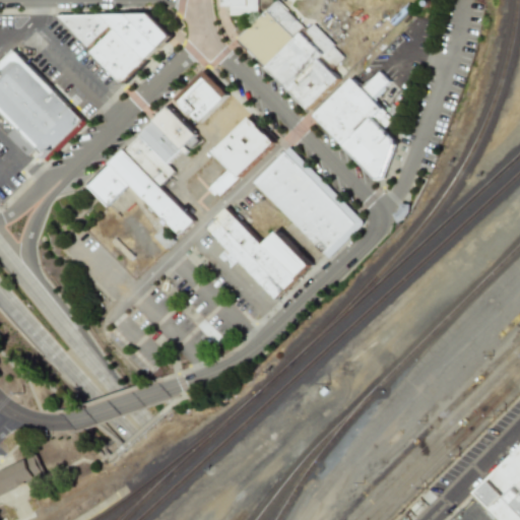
[(257,0),(257,15),(230,15),(230,6),(221,6),(221,0),(257,0)]
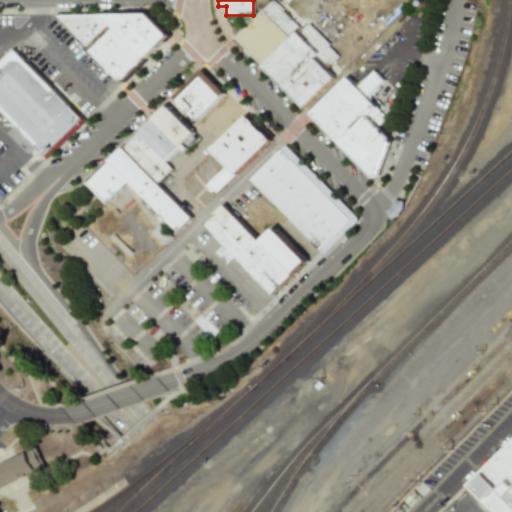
[(273,1),(238,34),(307,106),(342,73),(273,1)]
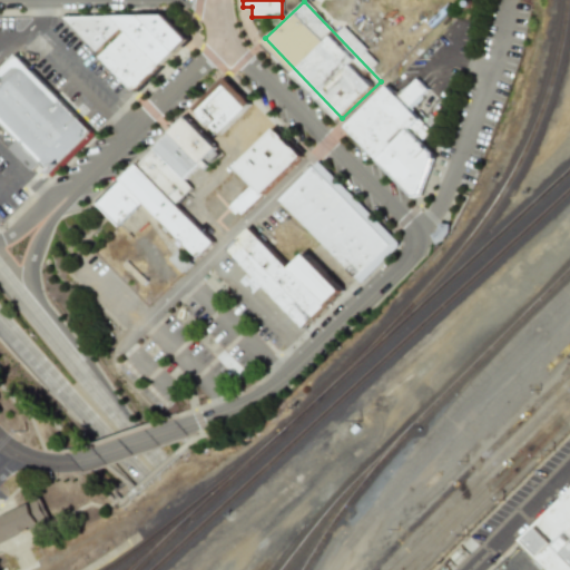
[(134,90),(186,40),(161,15),(61,17),(134,90)]
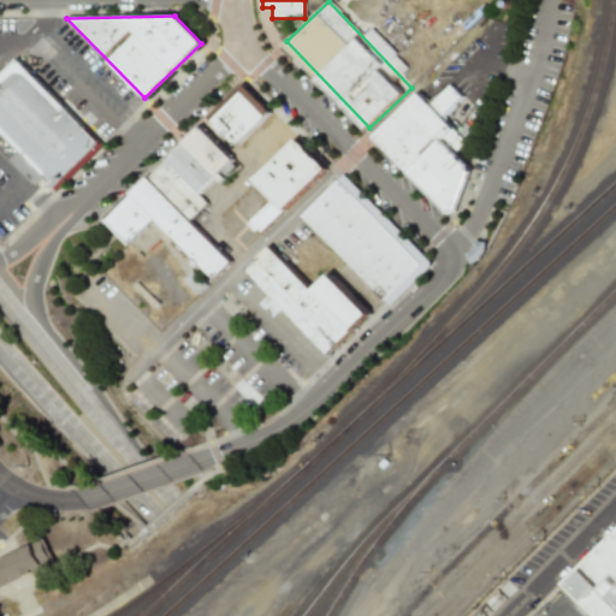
[(0,81),(21,60),(104,146),(58,190),(0,131),(0,81)]
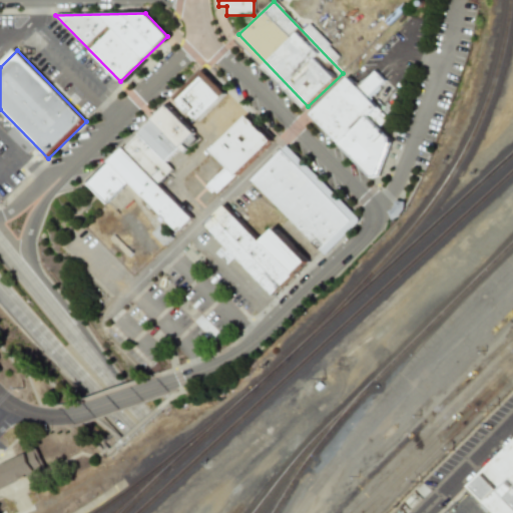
[(352,76),(314,114),(373,173),(378,172),(391,134),(381,123),(386,111),(382,104),(395,90),(377,67),(361,84),(352,76)]
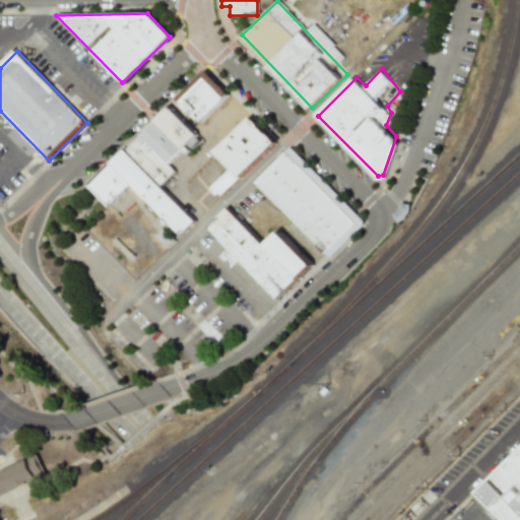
[(204,70),(228,93),(200,122),(176,99),(204,70)]
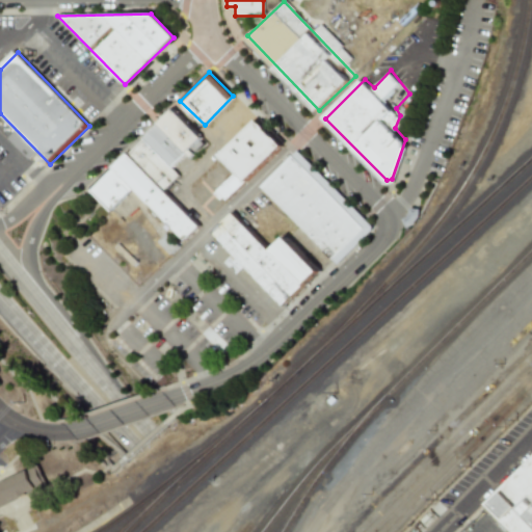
[(173,108),(201,137),(186,153),(157,124),(173,108)]
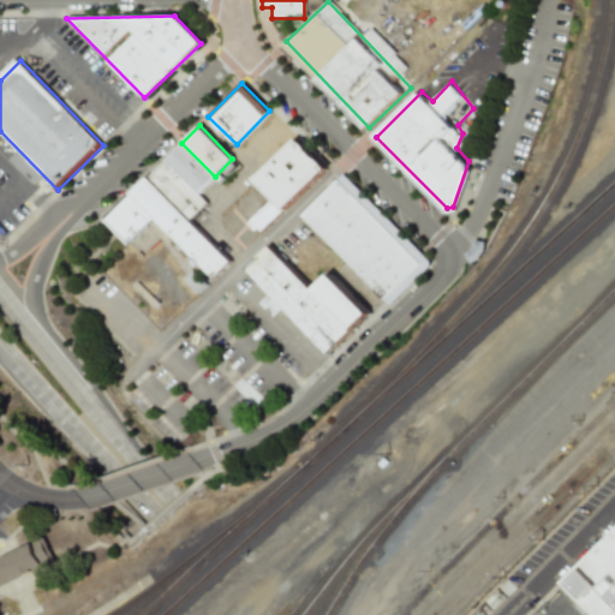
[(294,137),(324,168),(261,232),(256,227),(252,231),(246,224),(270,199),(250,179),(294,137)]
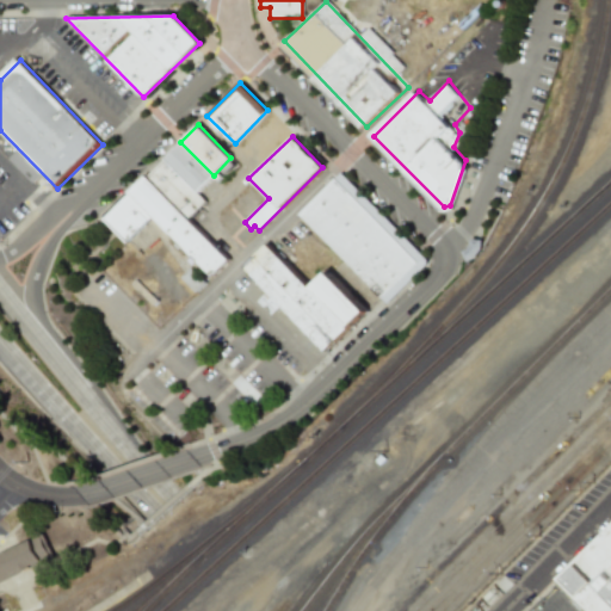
[(180,142),(214,176),(197,192),(164,159),(180,142)]
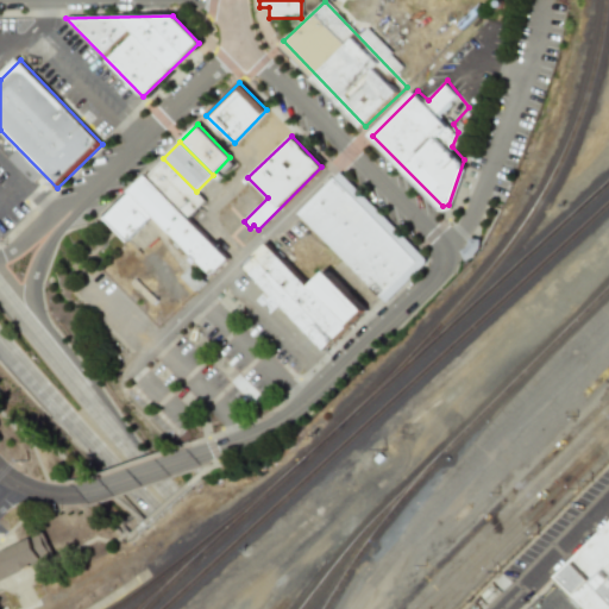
[(163,158),(205,200),(187,218),(145,175),(163,158)]
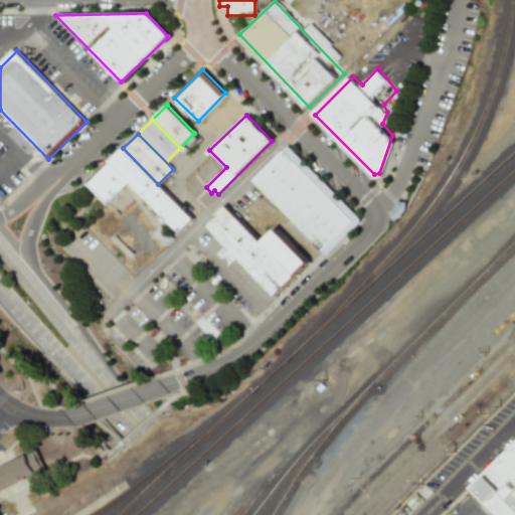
[(286,147),(360,221),(325,256),(250,181),(286,147)]
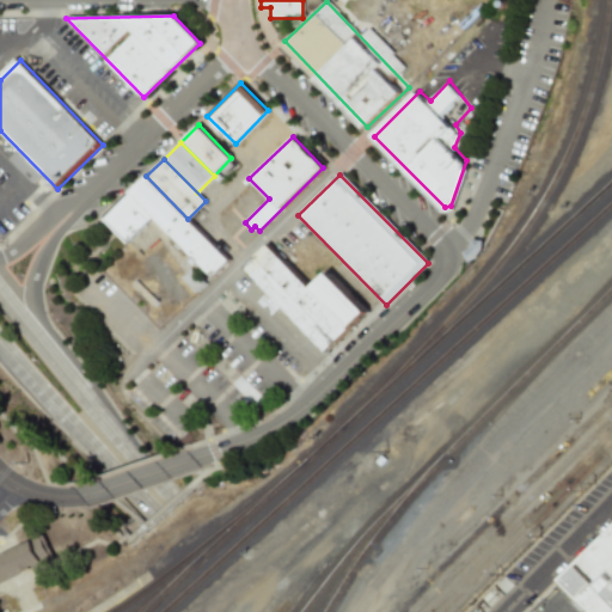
[(146,176),(130,193),(153,216),(212,276),(228,259),(188,219),(146,176)]
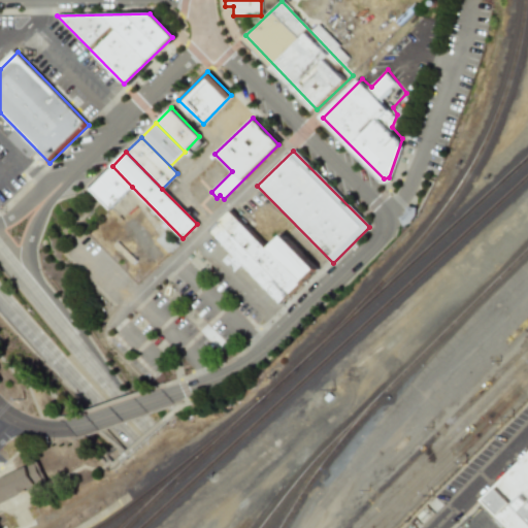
[(132,187),(107,210),(88,190),(112,166),(132,187)]
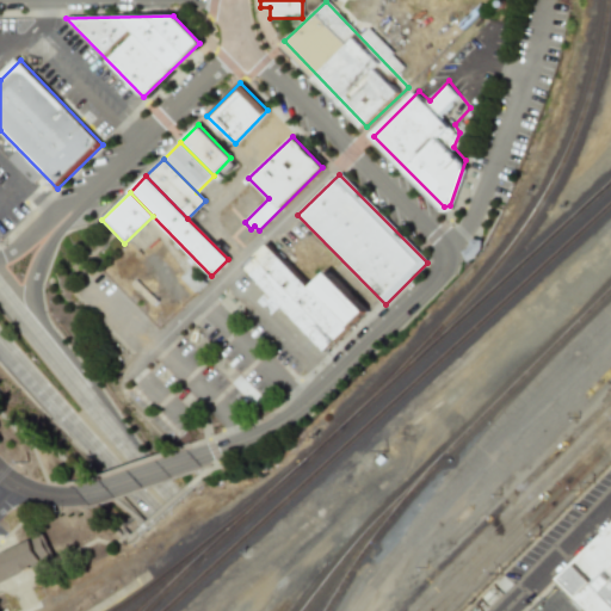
[(467,261),(475,257),(479,250),(481,240),(470,240),(469,245),(466,250),(461,252),(467,261)]
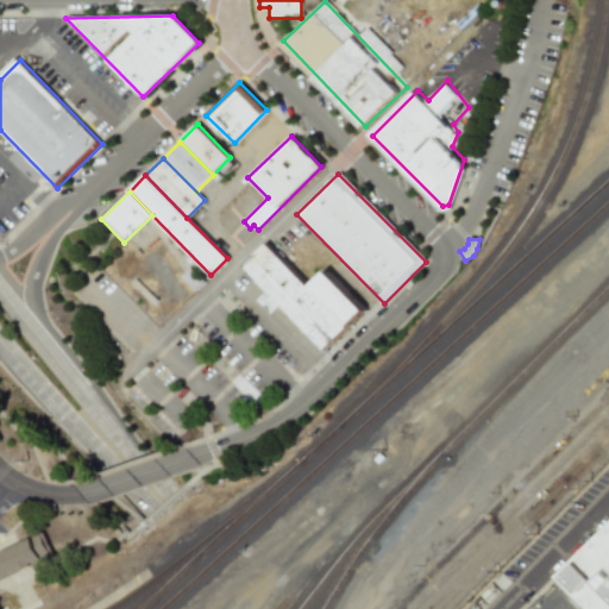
[(265,244),(242,267),(264,290),(253,301),(268,315),(280,302),(325,349),(346,328),(309,289),(265,244)]
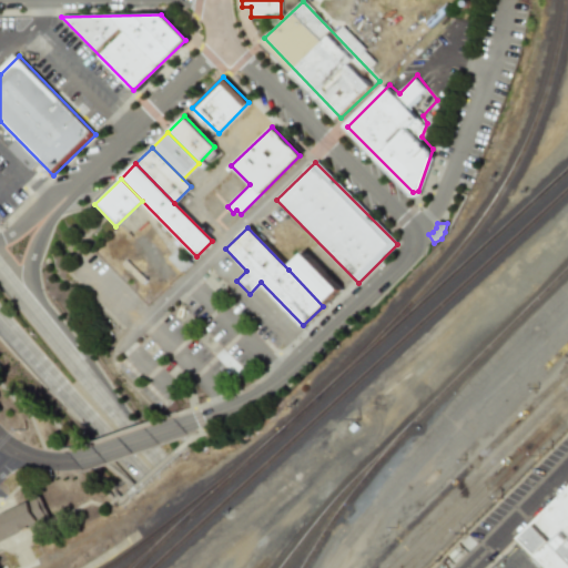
[(176,249),(168,257),(181,272),(190,263),(176,249)]
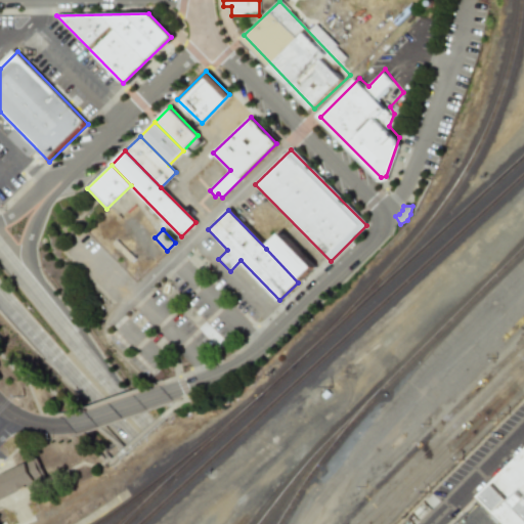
[(266,249),(281,234),(313,267),(298,282),(266,249)]
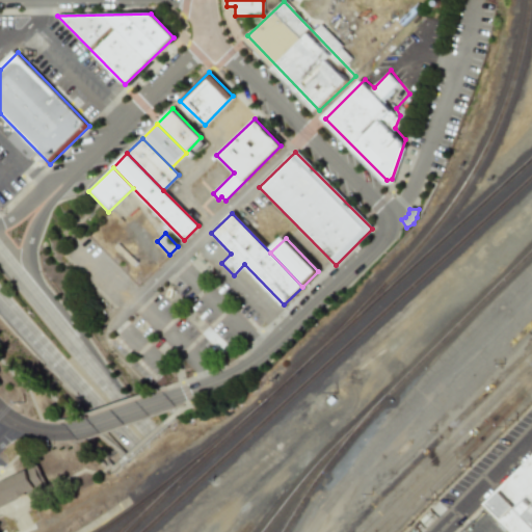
[(215,334),(229,347),(220,354),(208,341),(215,334)]
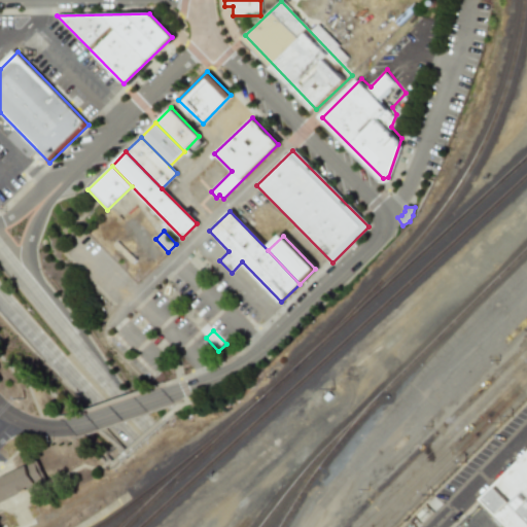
[(526,526),(526,454),(482,499),(508,526),(526,526)]
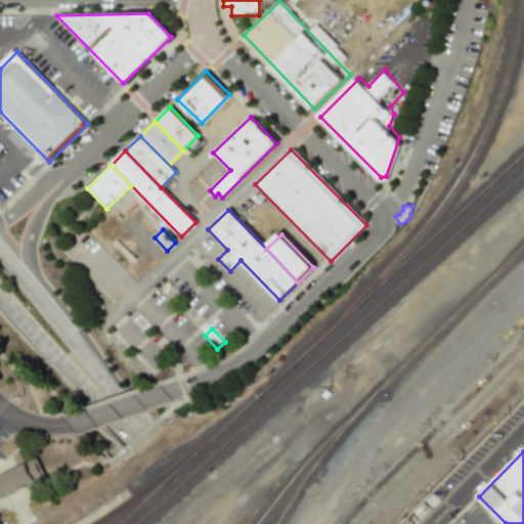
[(0,498),(0,475),(27,464),(36,483),(0,498)]
